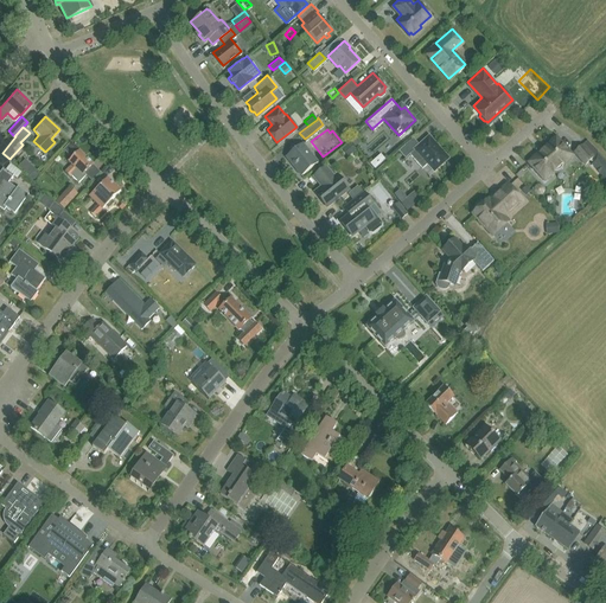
[(413,135),(399,148),(404,155),(408,152),(421,166),(427,161),(433,168),(447,155),(428,134),(419,142),(413,135)]
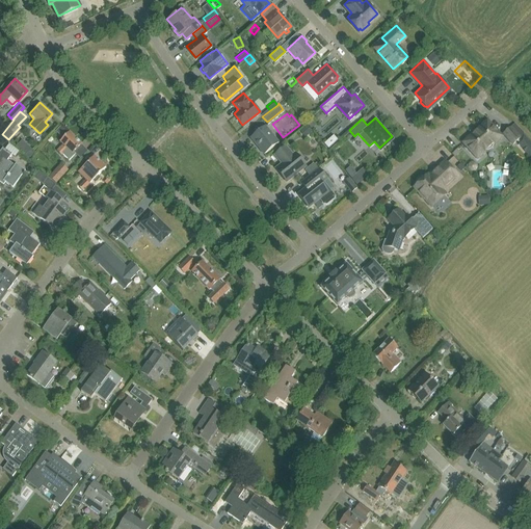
[(492,141),(500,134),(486,120),(463,140),(476,155),(484,148),(486,148),(488,148),(489,147),(492,144),(492,143),(492,141)]
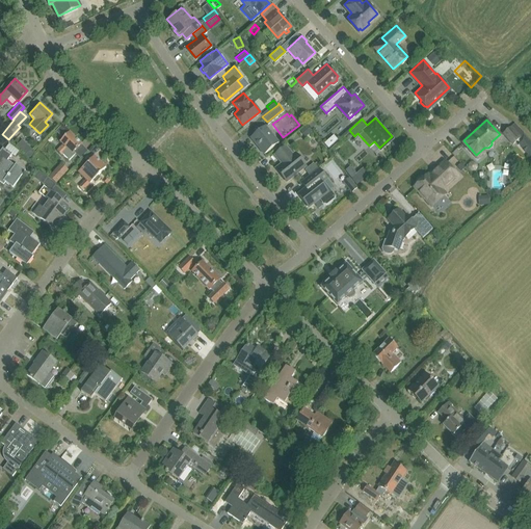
[(514,121),(508,126),(503,131),(512,141),(524,131),(514,121)]
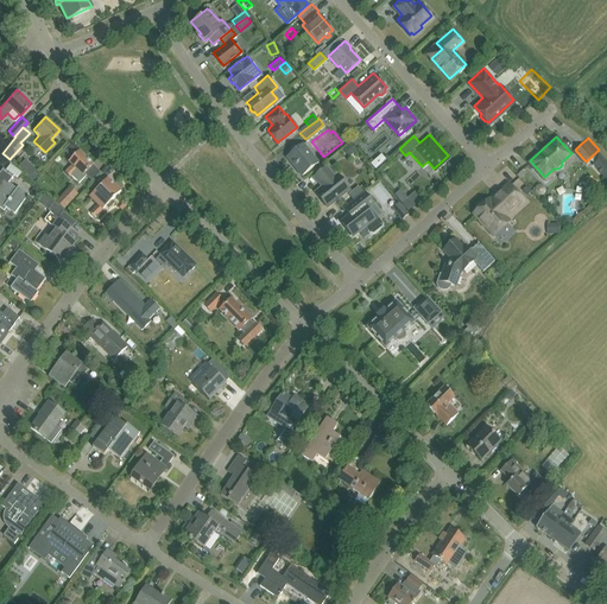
[(302,141),(285,154),(301,173),(317,160),(302,141)]
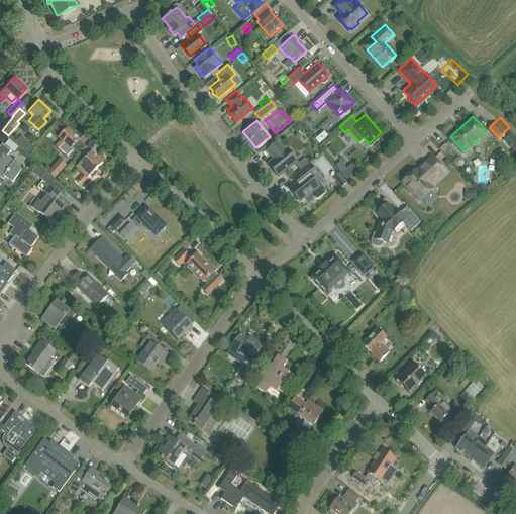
[(300,133),(306,127),(300,121),(294,126),(300,133)]
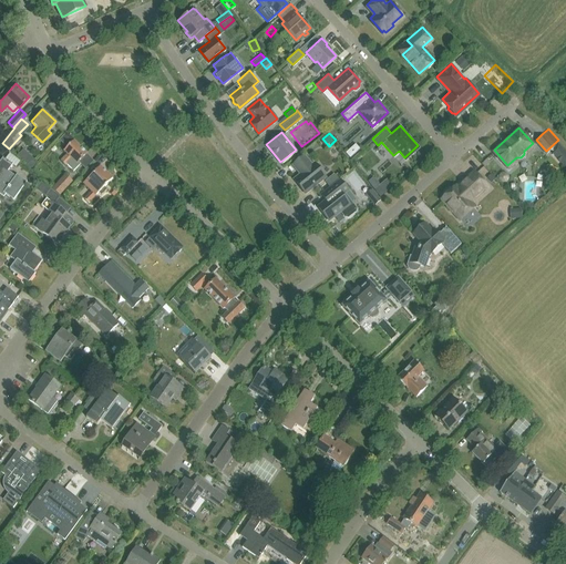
[(78,160),(86,151),(73,139),(63,149),(67,152),(60,159),(65,163),(67,162),(73,168),(80,162),(78,160)]
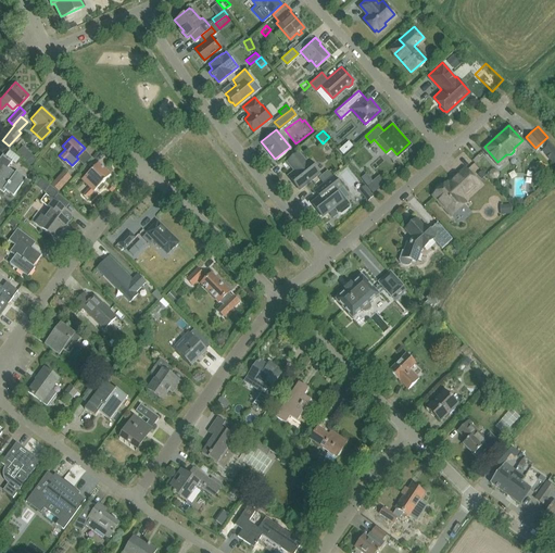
[(298,151),(287,160),(291,165),(292,164),(295,167),(288,174),(299,188),(318,172),(307,158),(305,160),(298,151)]
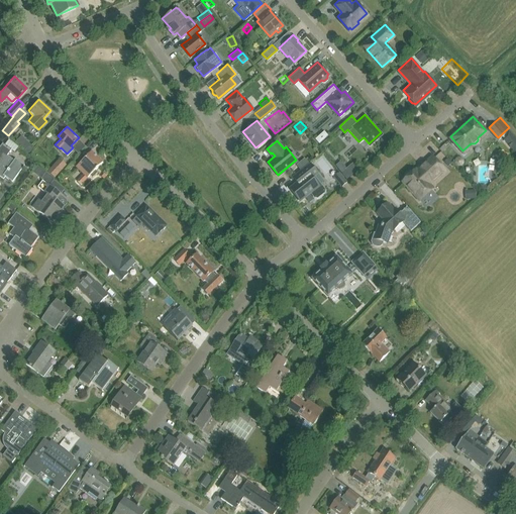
[(6,153),(11,147),(2,141),(0,143),(0,175),(3,177),(5,174),(12,180),(24,164),(15,157),(13,159),(6,153)]
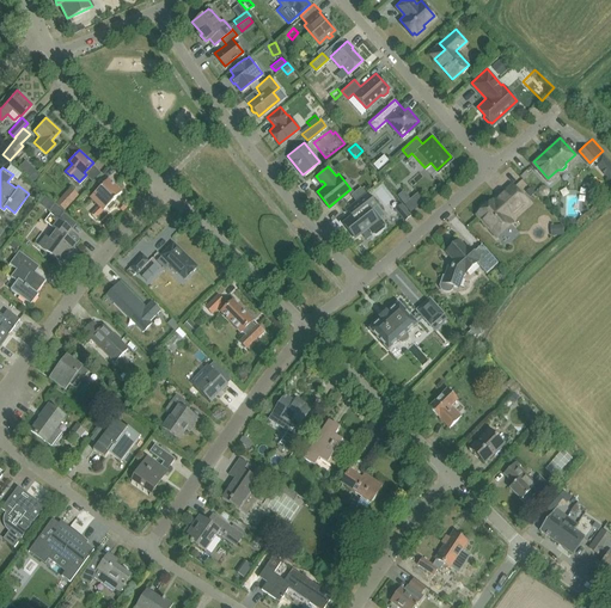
[(108,177),(89,195),(98,204),(90,212),(95,216),(105,206),(109,208),(115,202),(112,198),(121,190),(108,177)]
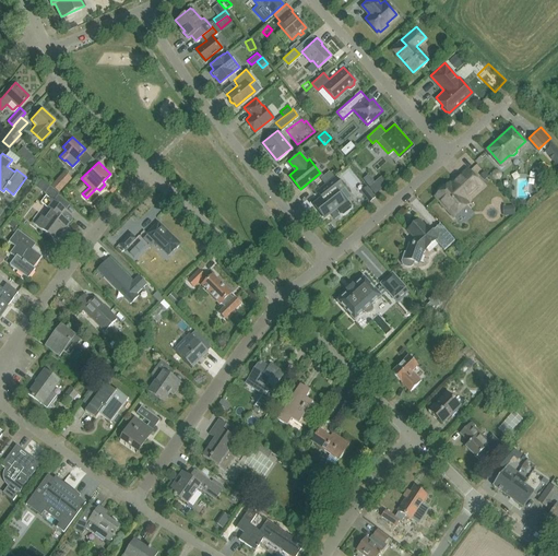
[(438,190),(435,193),(440,200),(440,202),(444,206),(446,206),(453,214),(467,202),(462,197),(479,181),(466,168),(450,184),(449,181),(444,185),(444,184),(441,184),(438,188),(437,190),(438,190)]
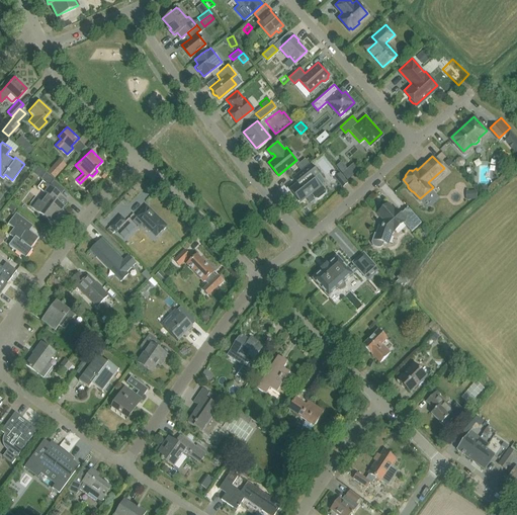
[(59,158),(48,170),(54,176),(65,164),(59,158)]
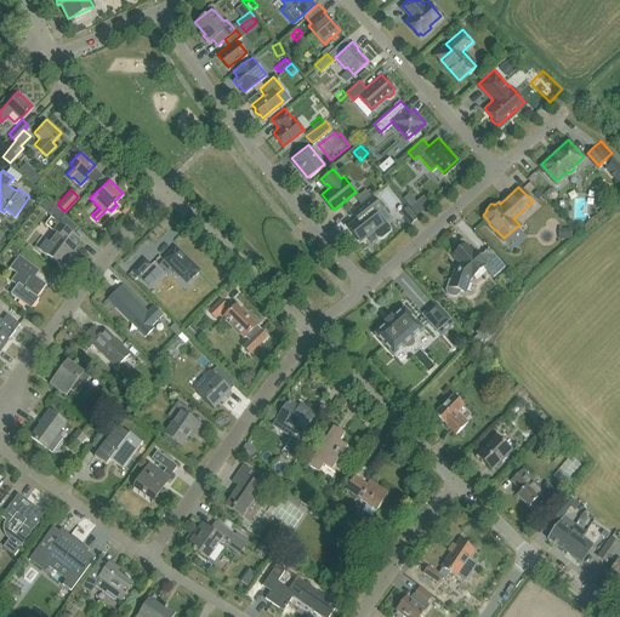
[(357,213),(357,216),(347,223),(359,239),(373,229),(377,234),(380,235),(388,228),(390,226),(384,218),(381,221),(375,211),(381,206),(371,194),(351,210),(352,211),(354,209),(358,213),(357,213)]
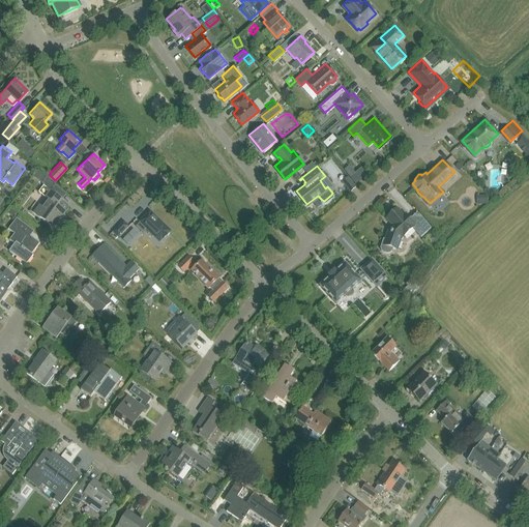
[(366,169),(354,177),(358,184),(371,175),(366,169)]
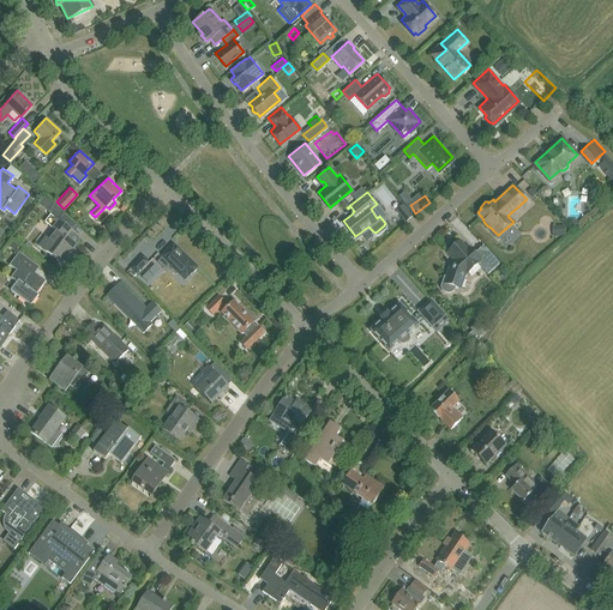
[(412,213),(406,206),(402,201),(395,207),(404,219),(412,213)]
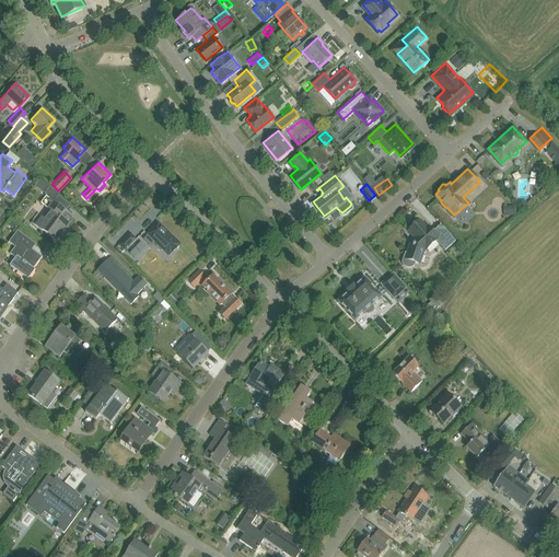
[(58,192),(49,185),(45,190),(54,198),(58,192)]
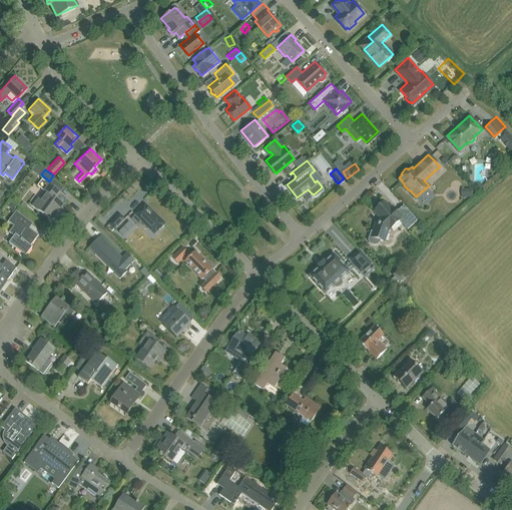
[(41,177),(36,184),(46,190),(41,197),(37,194),(30,203),(51,218),(62,202),(57,198),(61,192),(41,177)]
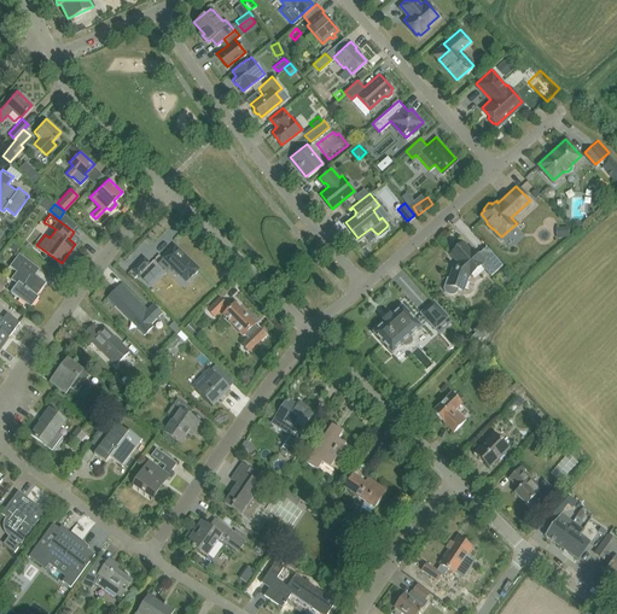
[(572,238),(572,226),(559,227),(559,238),(572,238)]
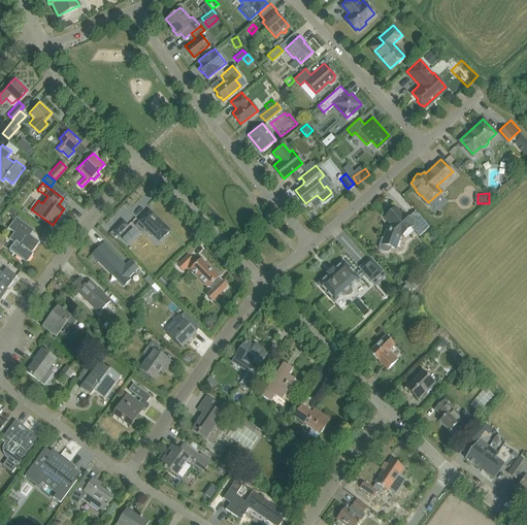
[(12,214),(15,209),(10,205),(7,210),(12,214)]
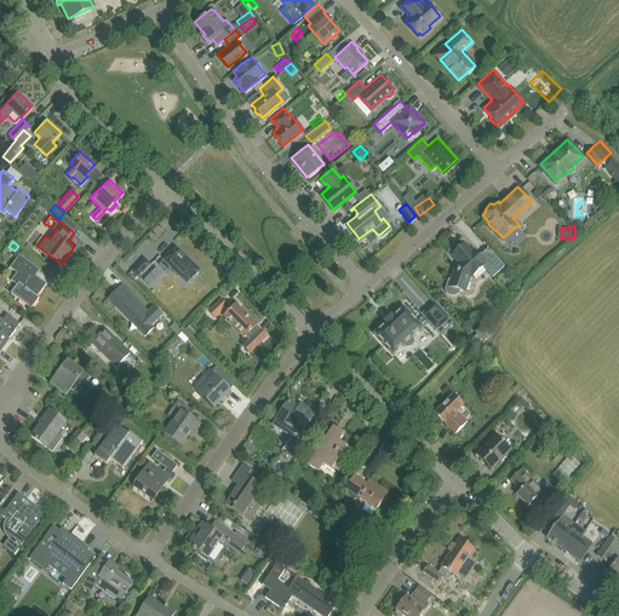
[(447,276),(443,287),(445,291),(448,292),(451,293),(454,293),(457,291),(458,287),(464,289),(464,288),(462,288),(465,278),(470,274),(470,275),(482,264),(492,275),(503,264),(487,246),(477,254),(473,248),(471,249),(463,241),(451,253),(458,262),(453,265),(450,277),(447,276)]
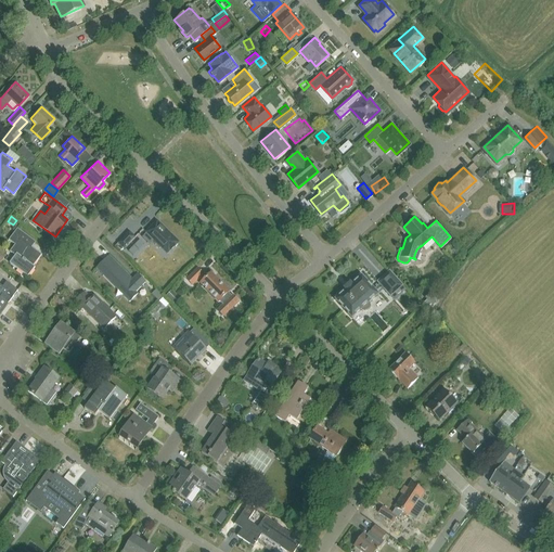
[(156,218),(144,230),(166,251),(178,240),(156,218)]
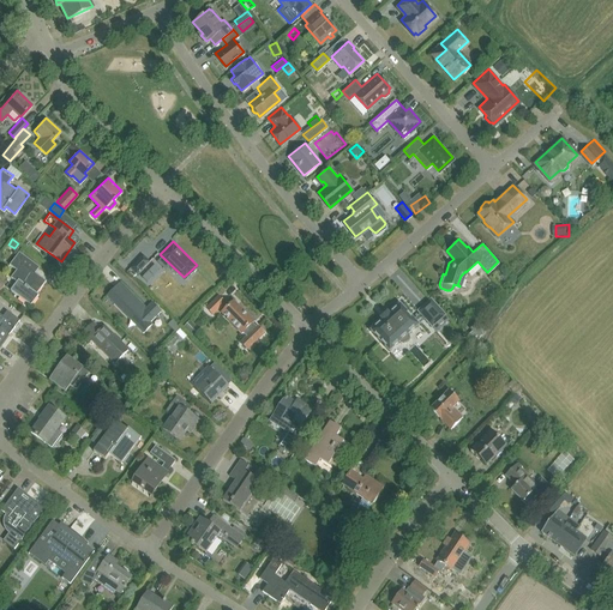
[(142,253),(130,265),(136,272),(149,259),(142,253)]
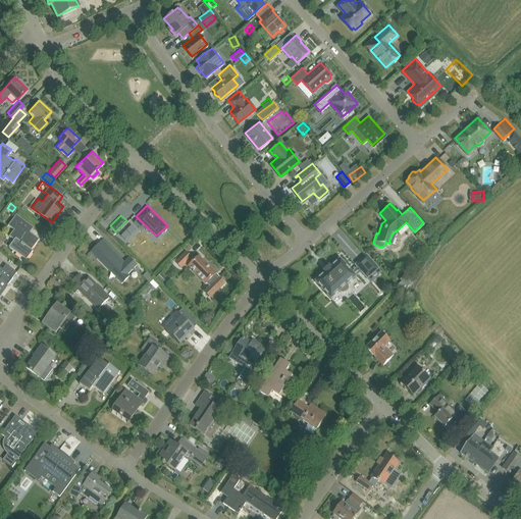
[(13,238),(8,245),(25,258),(32,249),(31,248),(38,237),(14,219),(10,225),(15,229),(11,236),(13,238)]
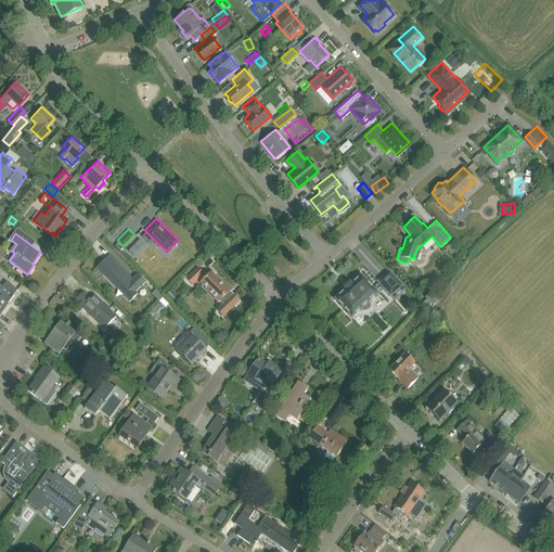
[(108,253),(95,266),(129,299),(138,291),(136,289),(145,280),(137,271),(131,278),(108,253)]
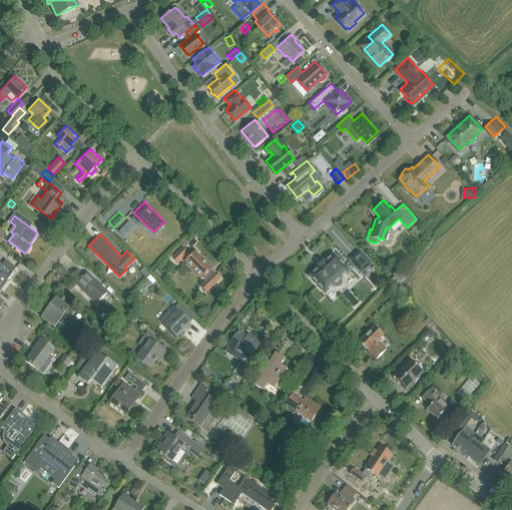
[(181,245),(172,256),(177,261),(182,256),(185,259),(184,260),(201,277),(201,276),(205,280),(200,285),(205,290),(219,277),(214,271),(213,272),(209,268),(210,268),(194,250),(189,255),(186,251),(186,250),(181,245)]
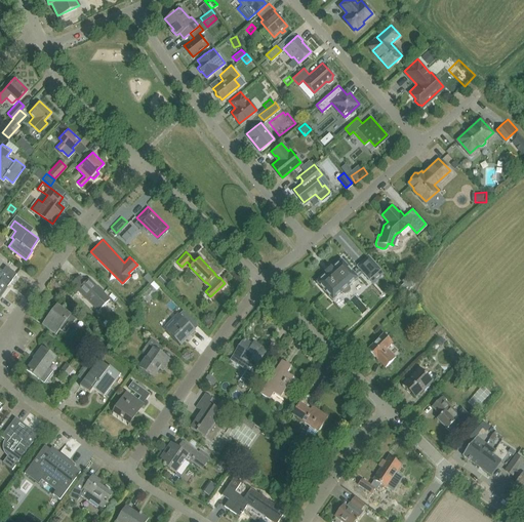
[(367,254),(357,264),(368,277),(379,268),(367,254)]
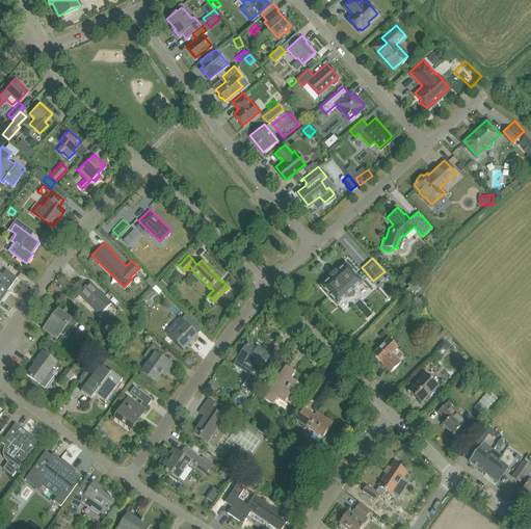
[(351,288),(361,280),(345,262),(336,271),(334,269),(328,273),(330,275),(321,285),(336,301),(345,293),(347,295),(349,296),(351,295),(352,293),(353,291),(353,289),(351,288)]
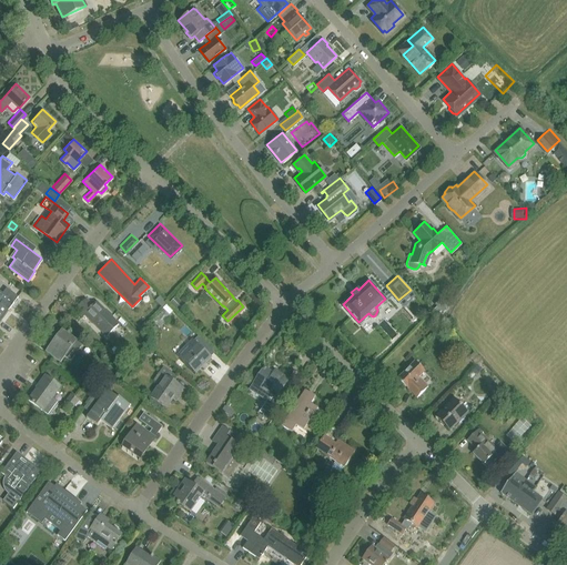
[(0,316),(17,295),(6,286),(1,291),(0,290),(0,316)]
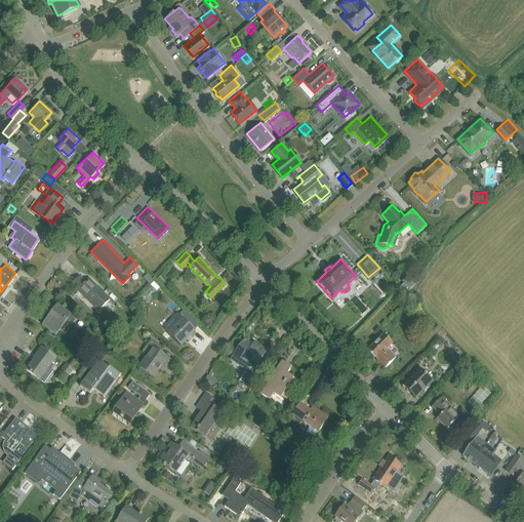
[(156,278),(163,284),(168,279),(161,272),(156,278)]
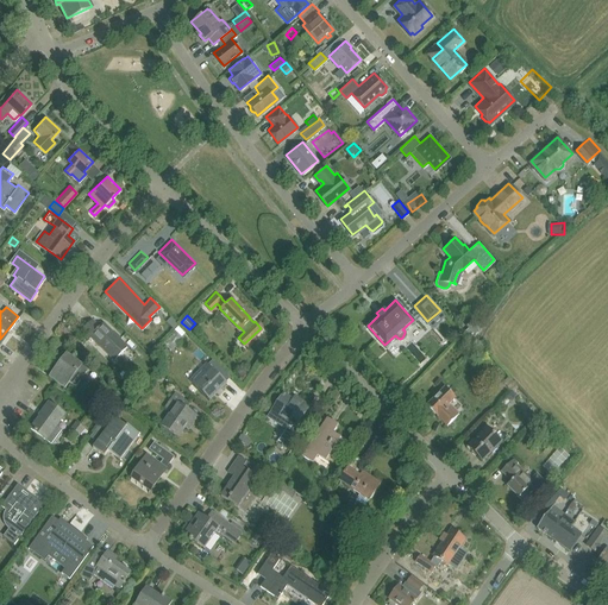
[(126,345),(102,321),(99,326),(92,319),(81,329),(88,336),(91,335),(113,358),(126,345)]
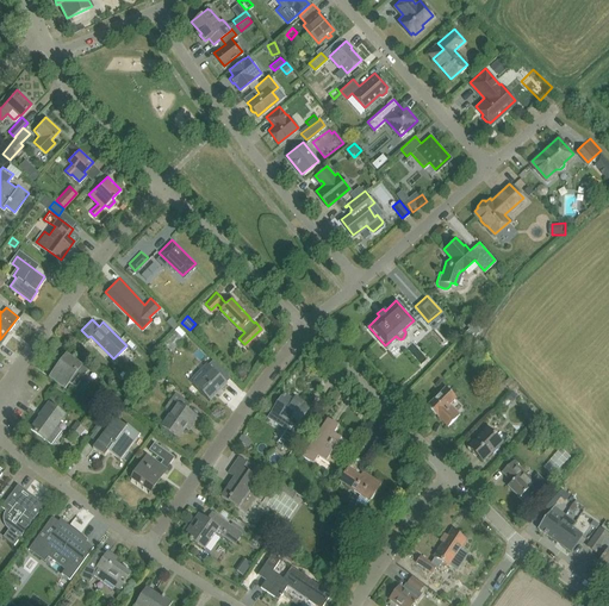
[(74,385),(87,368),(66,351),(49,375),(64,386),(68,380),(74,385)]
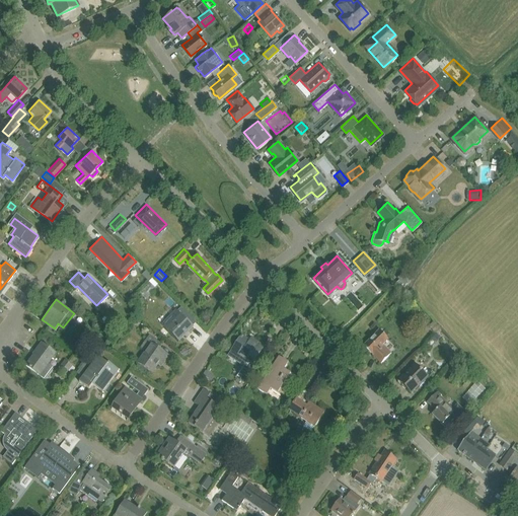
[(175,308),(161,322),(177,339),(192,324),(175,308)]
